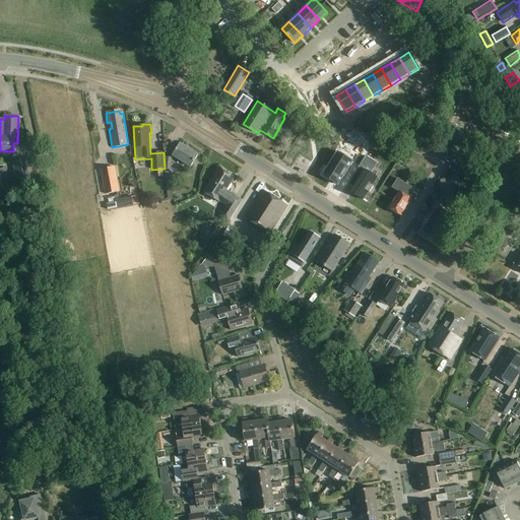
[(435,139),(429,150),(437,155),(443,144),(435,139)]
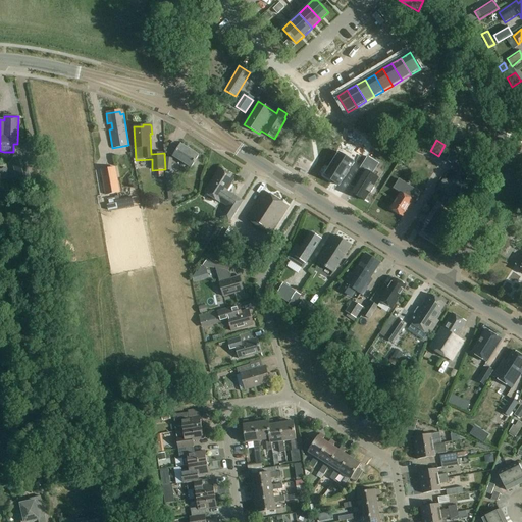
[(192,167),(199,155),(181,145),(173,157),(192,167)]
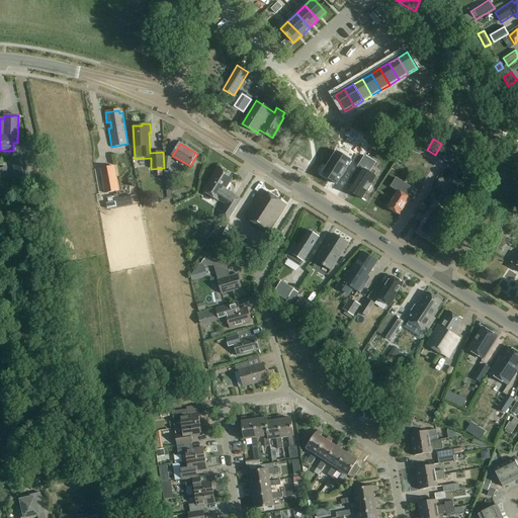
[(343,176),(346,171),(352,161),(337,152),(322,175),(337,184),(343,176)]
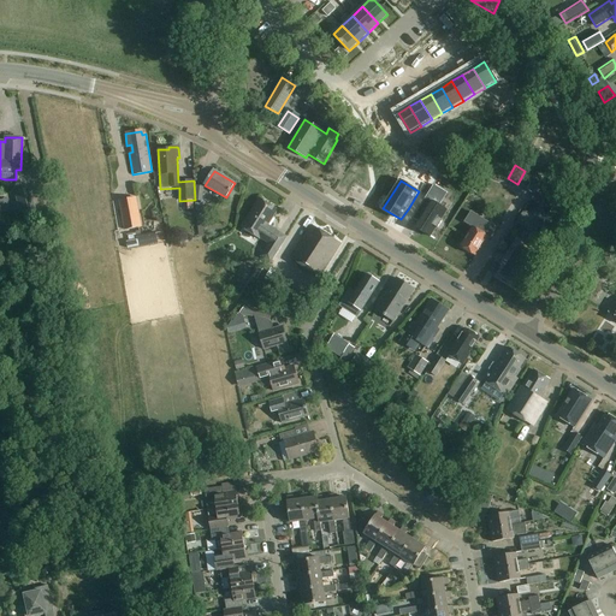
[(427,211),(416,229),(431,237),(436,227),(438,229),(443,220),(442,220),(448,211),(439,206),(448,194),(434,185),(421,206),(427,211)]
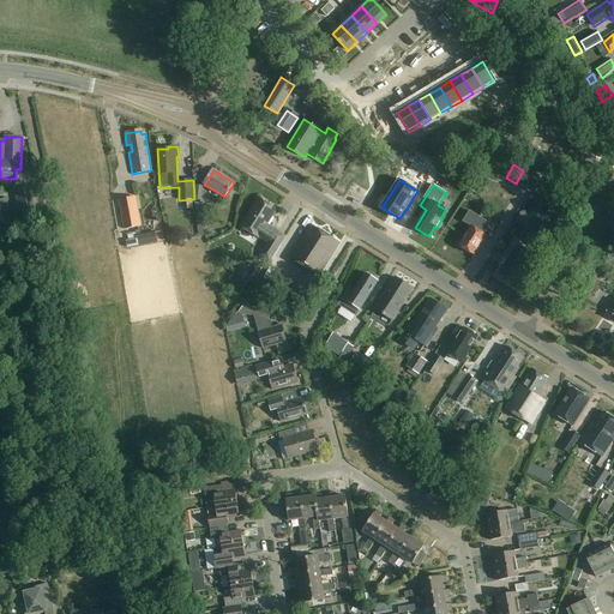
[(541,185),(539,188),(554,197),(555,194),(541,185)]
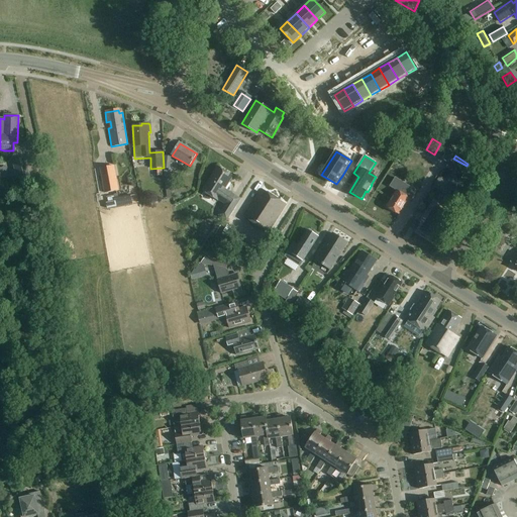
[(16,180),(30,176),(26,158),(12,162),(16,180)]
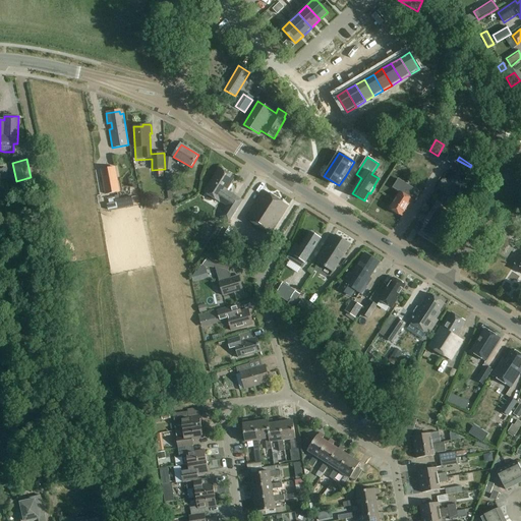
[(106,195),(121,193),(116,168),(102,170),(106,195)]
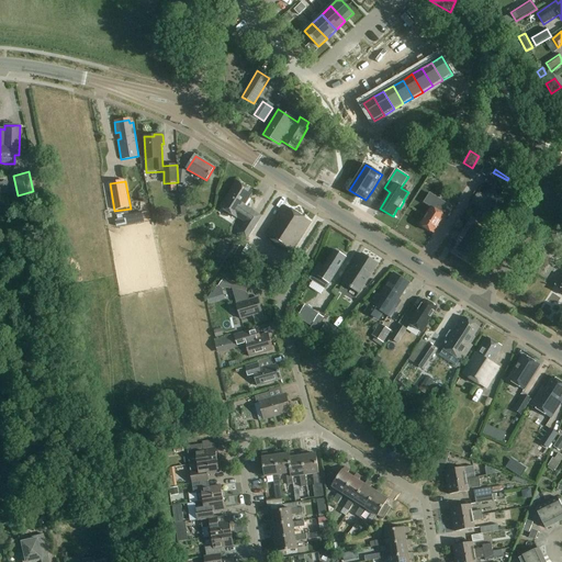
[(247,239),(261,216),(245,205),(254,192),(237,181),(221,208),(237,218),(237,217),(246,222),(238,234),(247,239)]
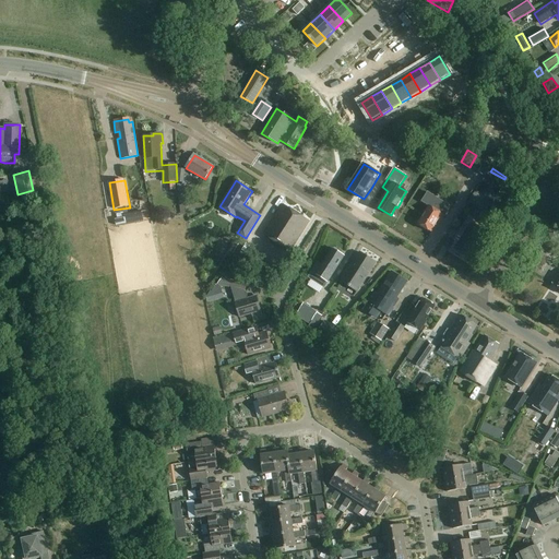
[(0,194),(10,192),(8,181),(0,182),(0,194)]
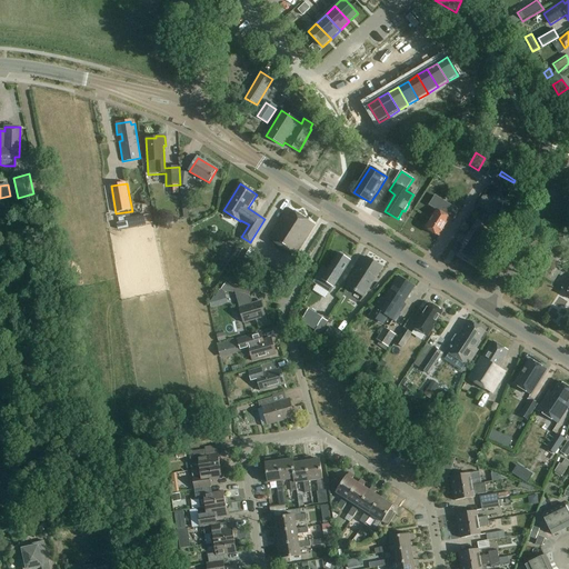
[(523,200),(528,192),(517,186),(512,192),(523,200)]
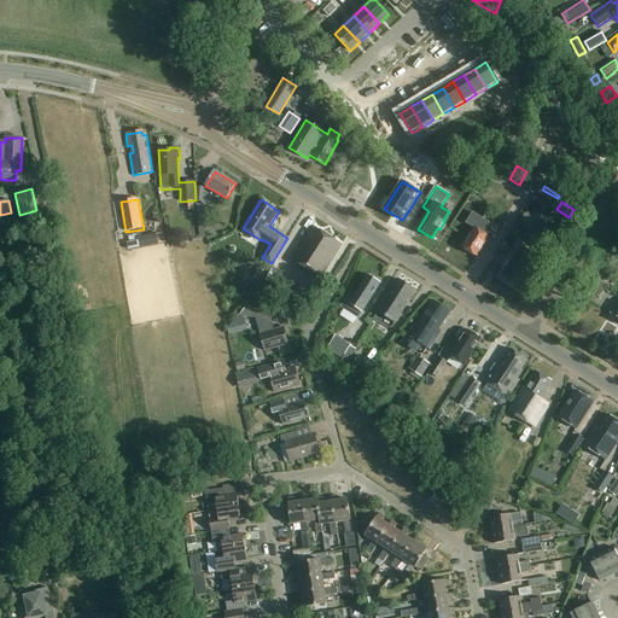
[(207,231),(207,209),(196,209),(197,231),(207,231)]
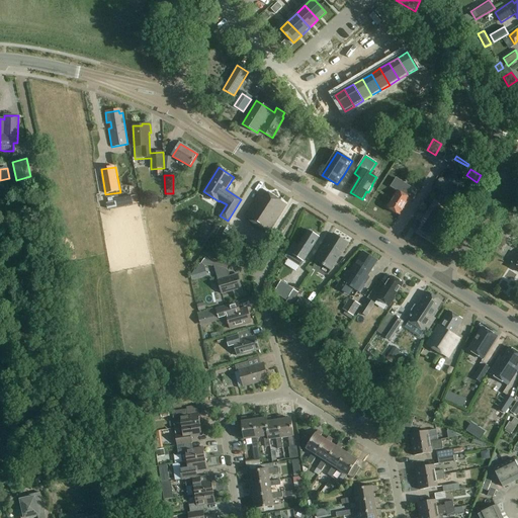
[(434,188),(449,198),(456,187),(441,177),(434,188)]
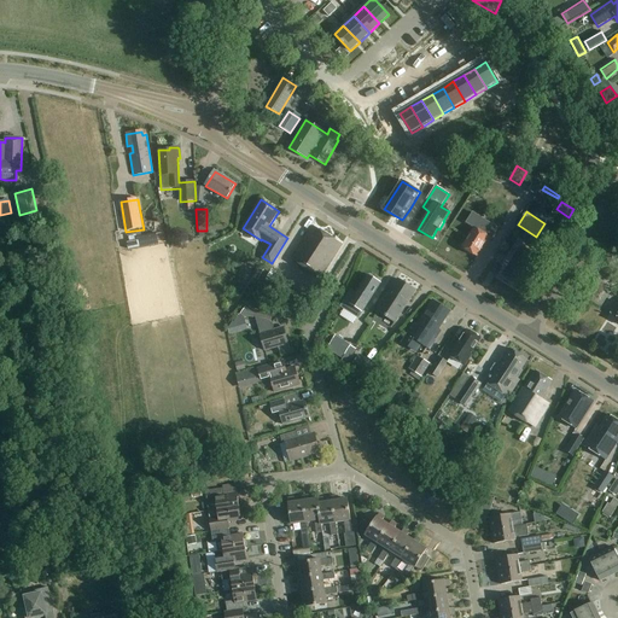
[(565,216),(553,235),(560,240),(572,222),(565,216)]
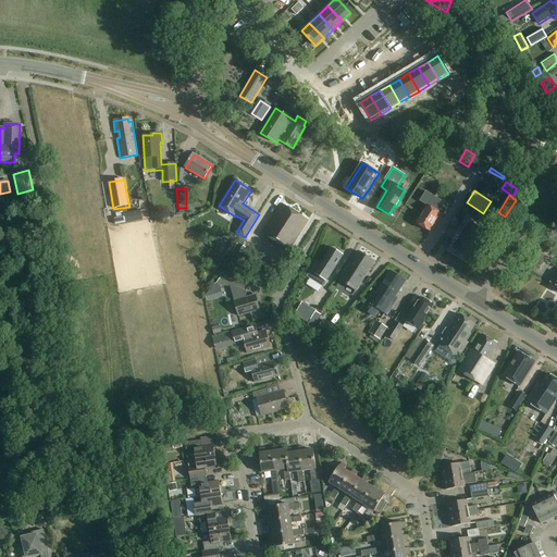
[(449,207),(434,197),(429,206),(417,223),(430,232),(441,214),(443,215),(449,207)]
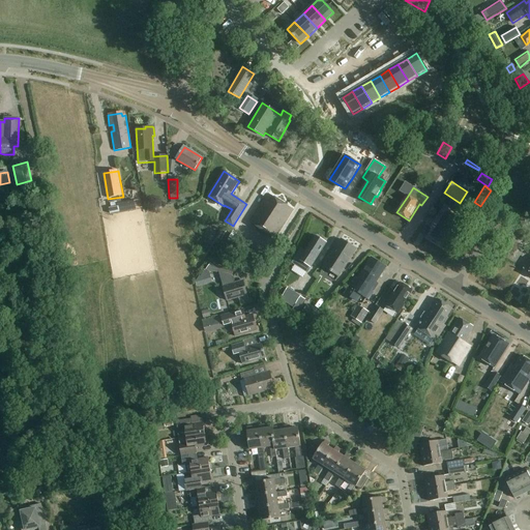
[(274,238),(293,210),(268,194),(249,223),(274,238)]
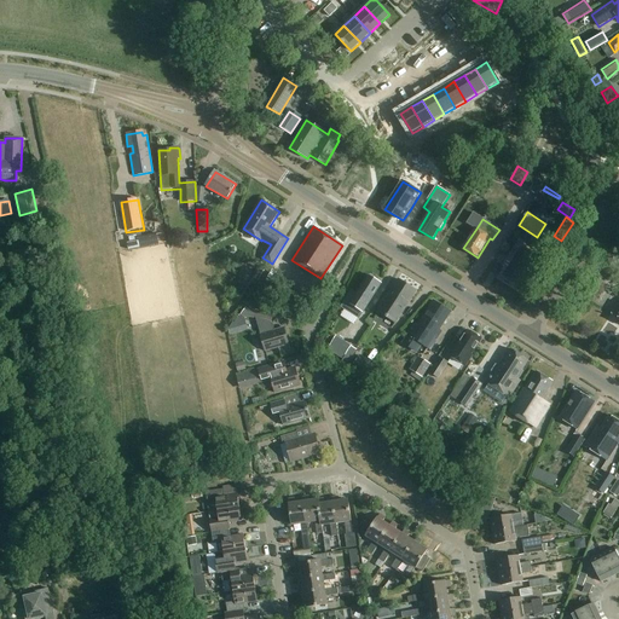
[(137,238),(127,239),(128,254),(160,250),(158,241),(138,243),(137,238)]
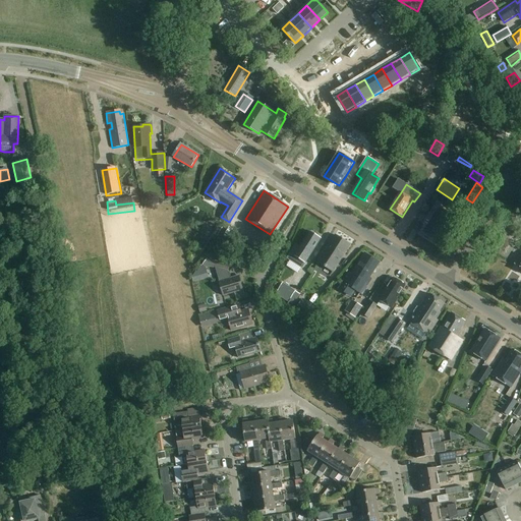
[(445,211),(447,208),(440,203),(431,214),(430,213),(423,224),(424,225),(418,234),(426,239),(445,211)]
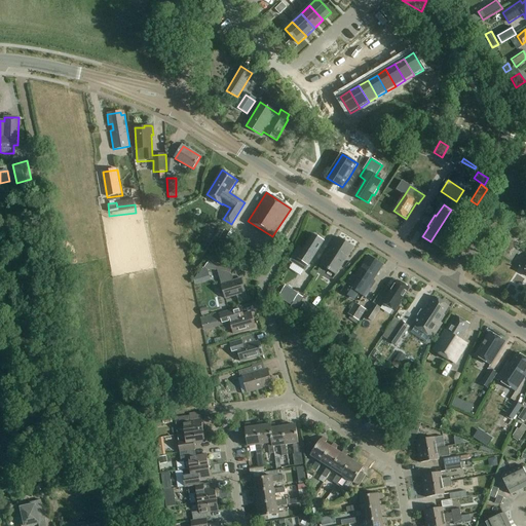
[(449,213),(430,241),(438,247),(444,237),(446,238),(460,215),(451,210),(449,213)]
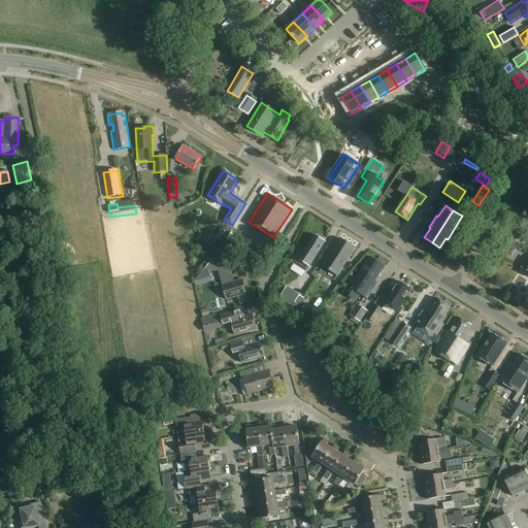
[(290,263),(291,263),(296,266),(304,271),(307,265),(308,266),(314,258),(315,259),(325,242),(314,235),(304,251),(299,248),(290,263)]
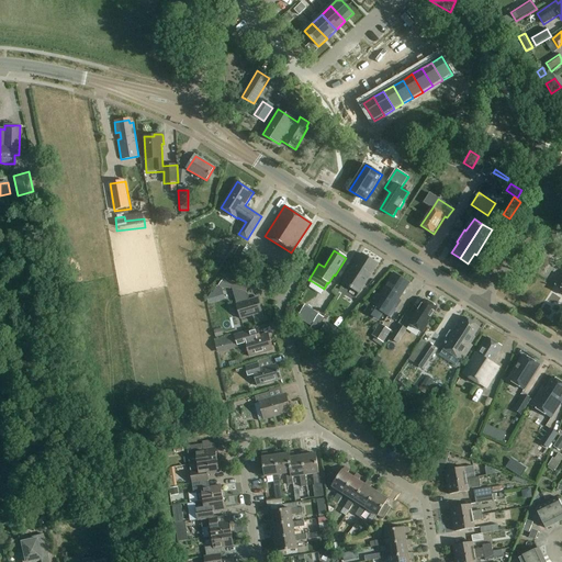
[(359,293),(378,265),(362,255),(343,283),(359,293)]
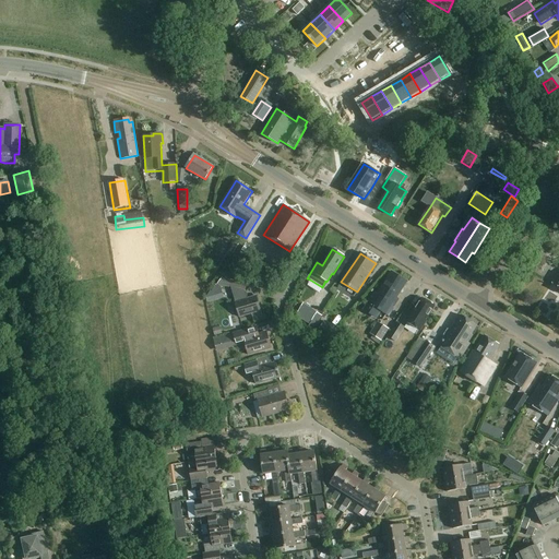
[(390,307),(406,282),(391,273),(377,295),(375,293),(363,310),(377,320),(382,312),(388,317),(393,308),(390,307)]
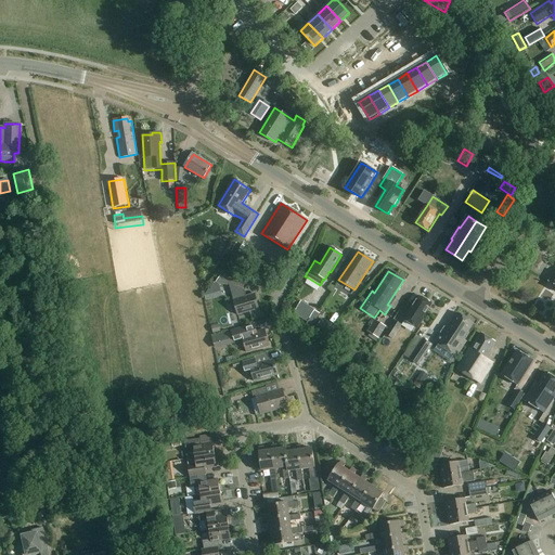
[(229,278),(218,275),(215,282),(229,286),(237,314),(259,309),(255,294),(245,296),(245,295),(246,294),(246,292),(244,293),(243,289),(244,291),(246,283),(228,279),(229,278)]
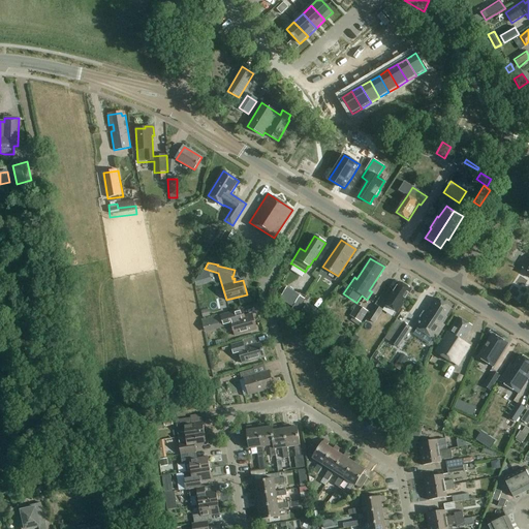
[(302,283),(306,278),(293,270),(290,275),(302,283)]
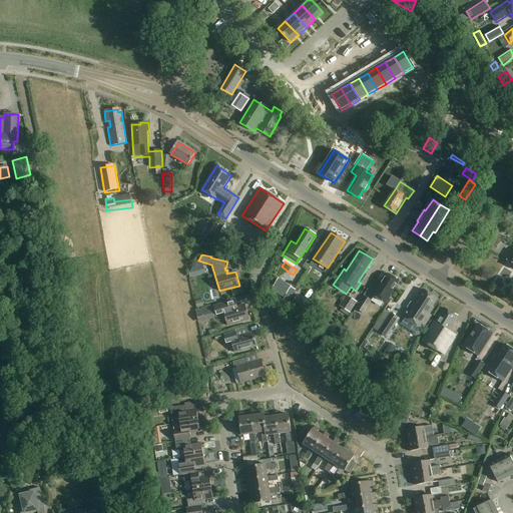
[(190,277),(192,277),(205,271),(202,264),(196,263),(189,275),(190,277)]
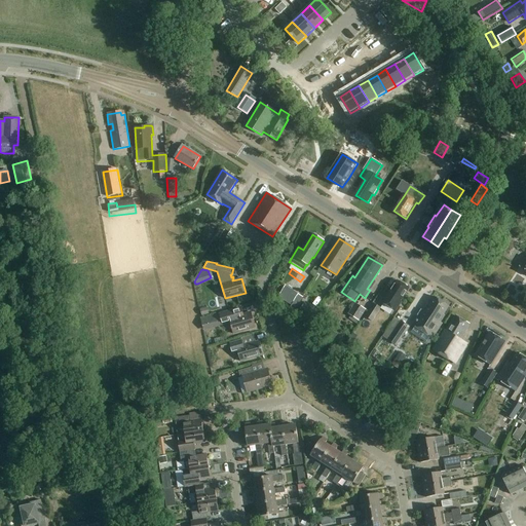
[(401,302),(409,289),(398,282),(388,294),(387,293),(381,303),(396,312),(402,303),(401,302)]
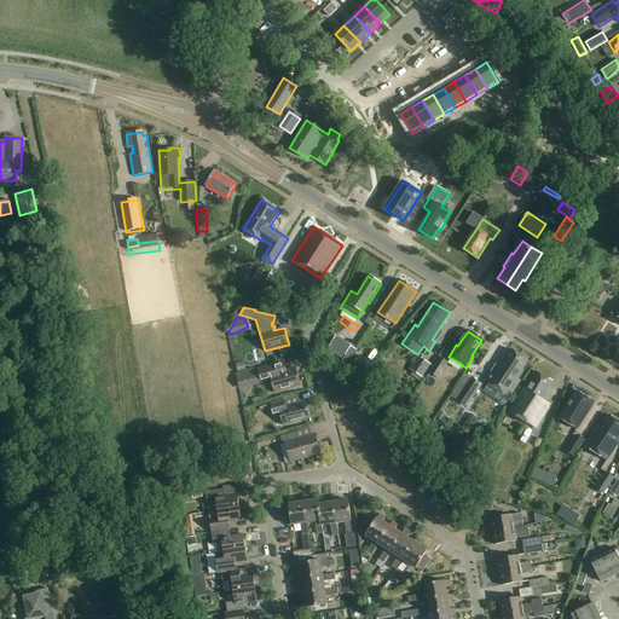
[(347,366),(357,351),(336,337),(328,351),(342,360),(341,362),(347,366)]
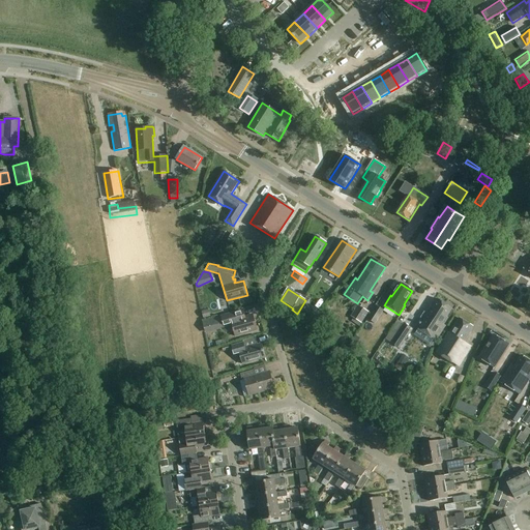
[(424,313),(415,328),(418,330),(416,333),(421,336),(423,333),(428,335),(424,341),(431,345),(443,325),(442,325),(446,318),(445,317),(450,308),(436,299),(427,315),(424,313)]
